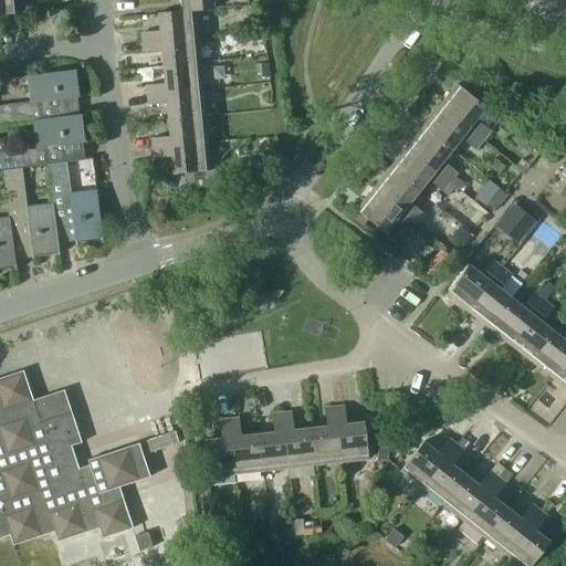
[(0,0),(0,13),(18,12),(17,0),(0,0)]
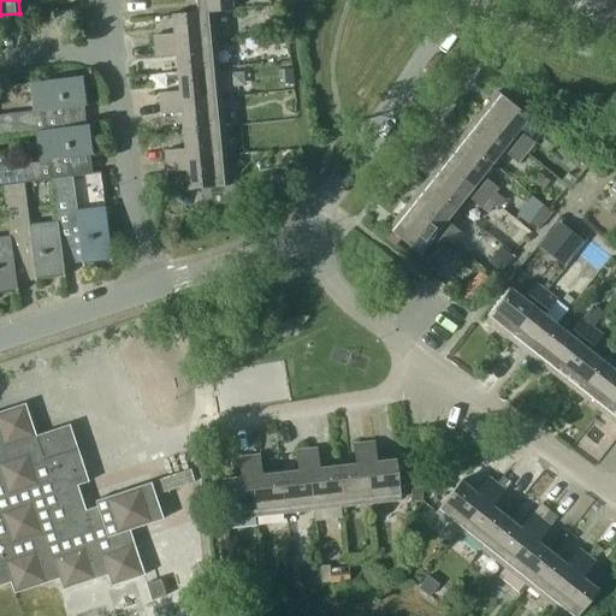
[(212,10),(212,11),(232,9),(231,0),(190,0),(191,11),(193,12),(212,10)]
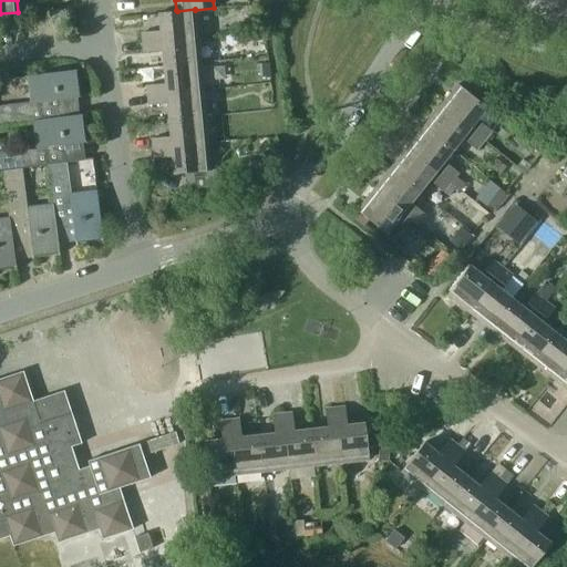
[(197,37),(195,10),(195,9),(177,11),(176,10),(158,12),(160,30),(142,32),(143,41),(197,37)]
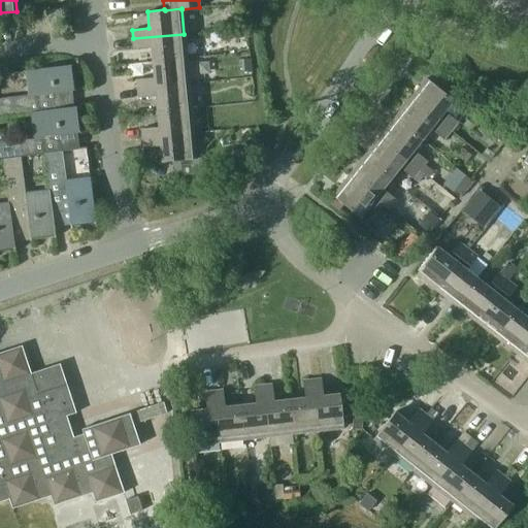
[(152,62),(187,58),(184,34),(133,38),(133,47),(151,45),(152,62)]
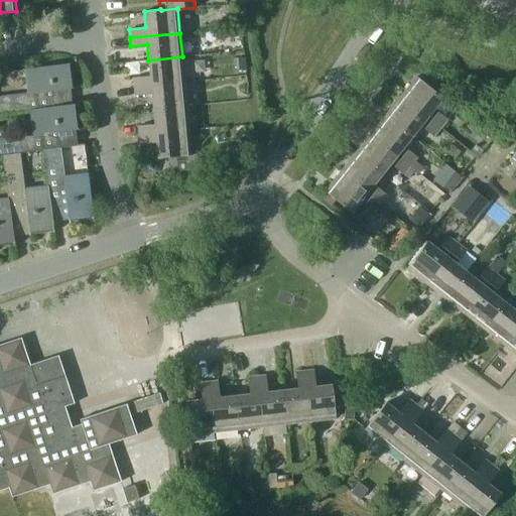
[(184,81),(182,56),(148,60),(150,76),(133,77),(134,86),(184,81)]
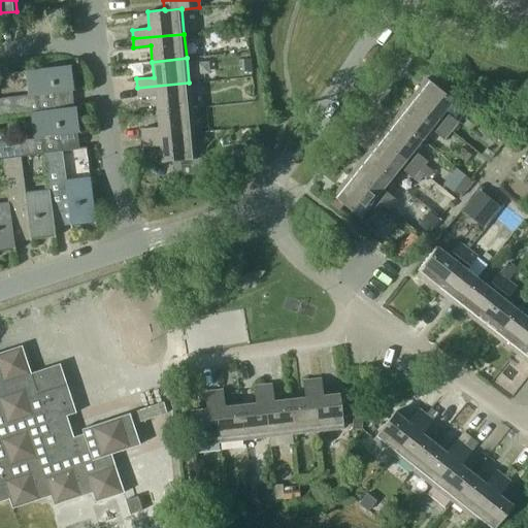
[(33,94),(0,98),(0,117),(35,112),(60,108),(62,108),(61,98),(54,99),(50,99),(48,94),(72,91),(78,90),(78,89),(75,89),(69,90),(67,67),(72,66),(75,66),(75,64),(30,70),(33,94)]
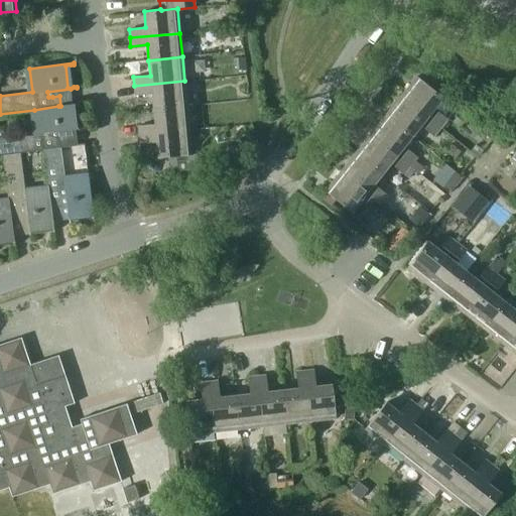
[(400,96),(440,127),(446,118),(434,108),(442,97),(416,76),(400,96)]
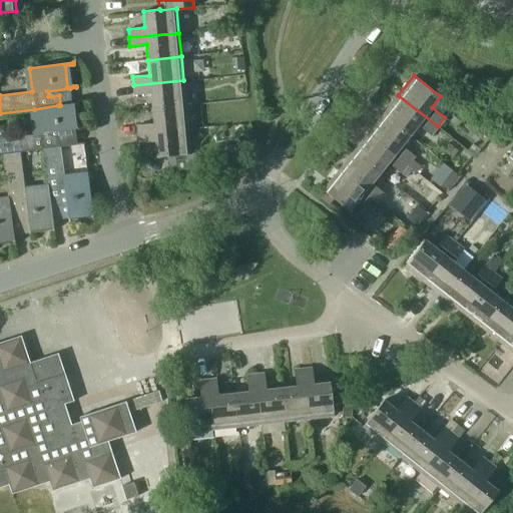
[(150,92),(152,107),(185,104),(183,80),(133,85),(134,94),(150,92)]
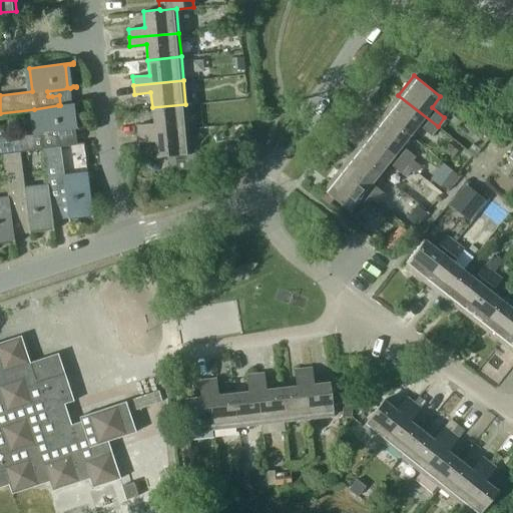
[(398,95),(383,114),(410,134),(418,124),(431,134),(438,126),(398,95)]
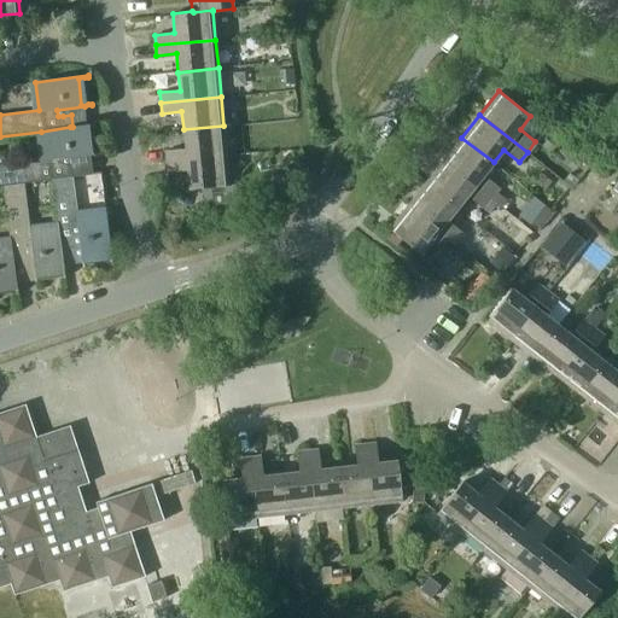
[(45,158),(0,164),(0,185),(3,185),(24,182),(51,179),(71,176),(71,178),(73,178),(101,174),(100,173),(92,174),(79,175),(77,164),(69,165),(69,164),(64,164),(63,158),(68,157),(91,155),(98,153),(98,152),(94,152),(88,153),(85,127),(91,126),(94,126),(94,124),(86,124),(73,127),(70,127),(41,132),(45,158)]
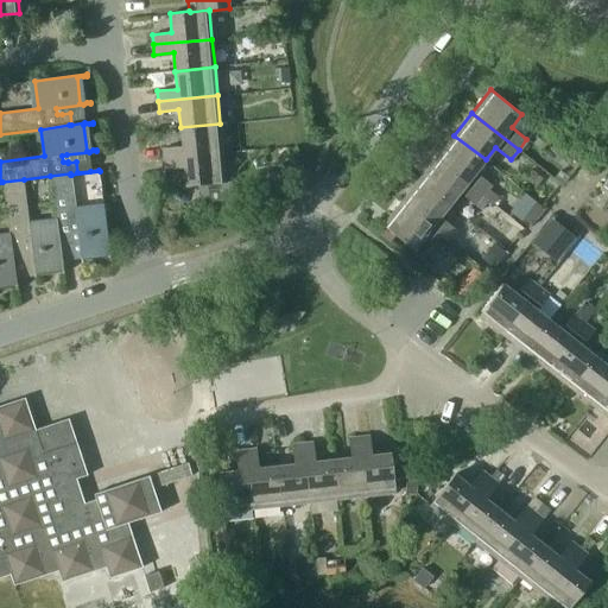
[(164,158),(222,152),(220,124),(181,127),(182,146),(163,147),(164,158)]
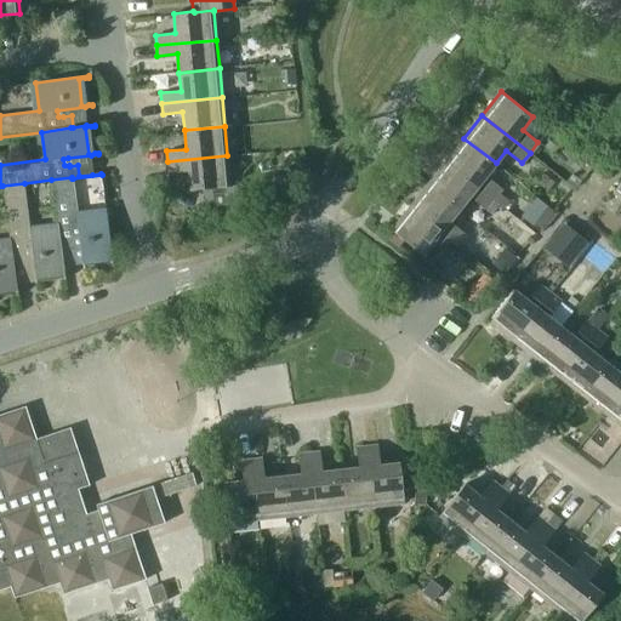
[(446,160),(494,198),(502,188),(486,176),(496,163),(463,138),(446,160)]
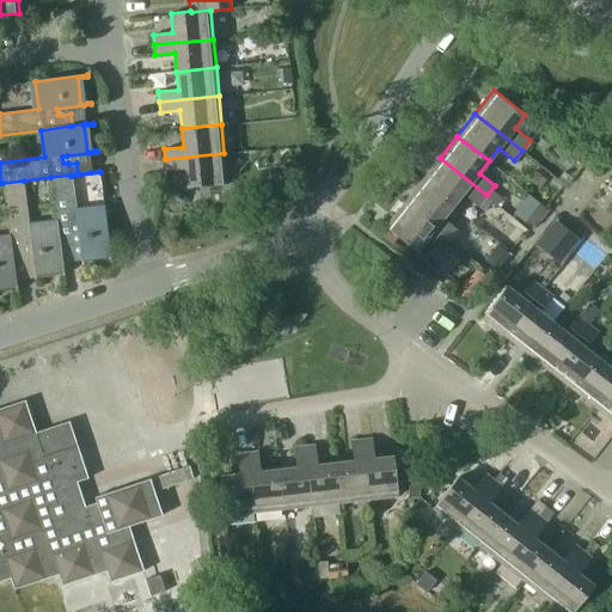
[(227,183),(224,153),(165,159),(166,169),(185,167),(188,187),(199,185),(227,183)]
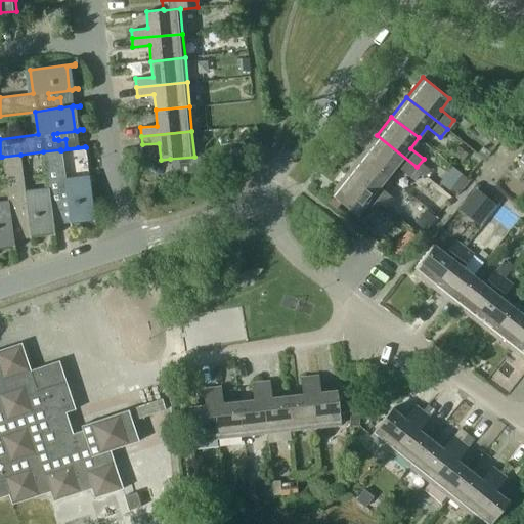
[(416,169),(417,167),(377,135),(361,155),(388,176),(396,166),(416,181),(421,174),(416,169)]
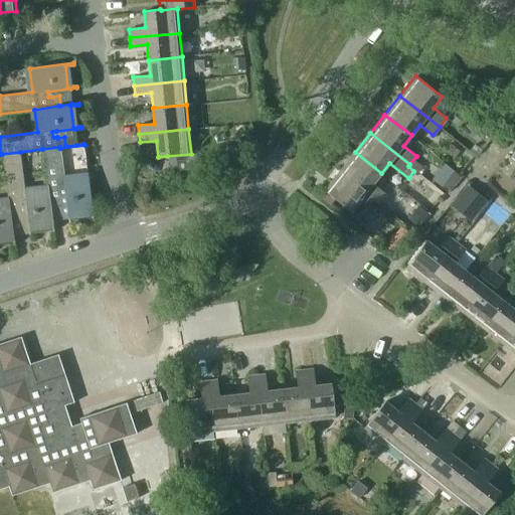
[(59,147),(42,149),(47,189),(49,201),(50,200),(51,210),(61,209),(59,200),(60,195),(65,195),(68,217),(69,224),(70,224),(69,221),(69,216),(92,213),(93,218),(93,221),(94,221),(88,173),(87,173),(87,177),(64,180),(64,176),(63,176),(59,148),(59,147)]
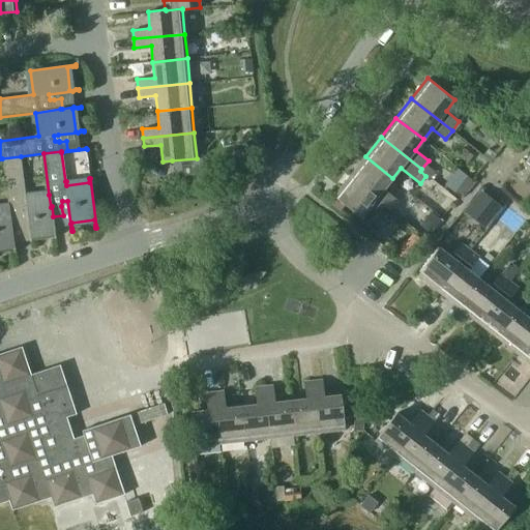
[(21,156),(2,158),(8,207),(10,219),(11,219),(15,243),(24,242),(25,237),(30,237),(30,241),(30,243),(31,243),(31,240),(31,235),(54,232),(54,238),(55,240),(56,240),(54,226),(53,216),(52,206),(51,207),(49,195),(26,198),(21,156)]
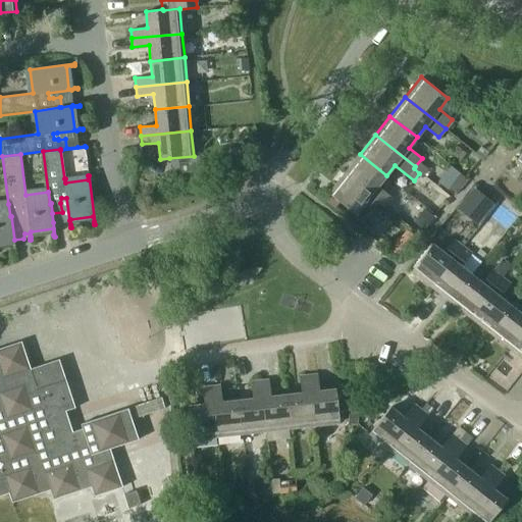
[(345,173),(384,205),(392,196),(378,186),(386,175),(360,154),(345,173)]
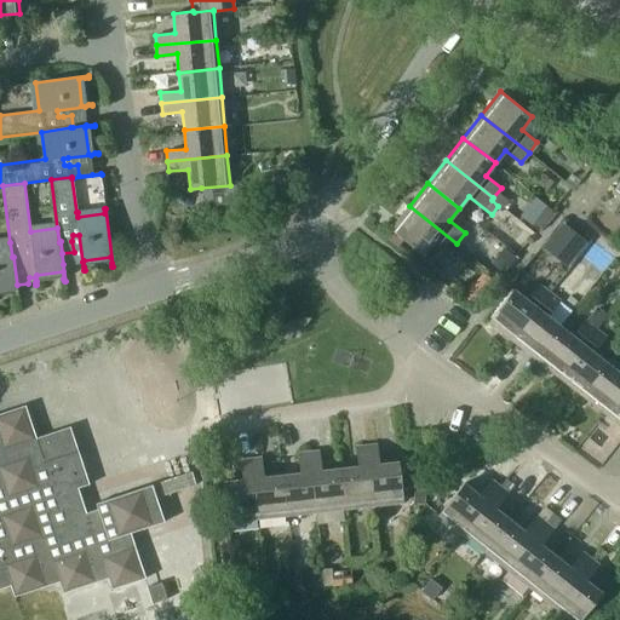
[(230,185),(201,188),(204,206),(237,202),(236,184),(230,185)]
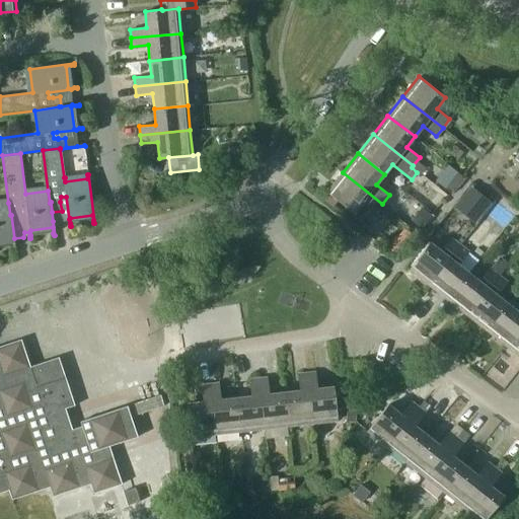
[(375,213),(382,204),(343,172),(326,192),(353,213),(362,202),(375,213)]
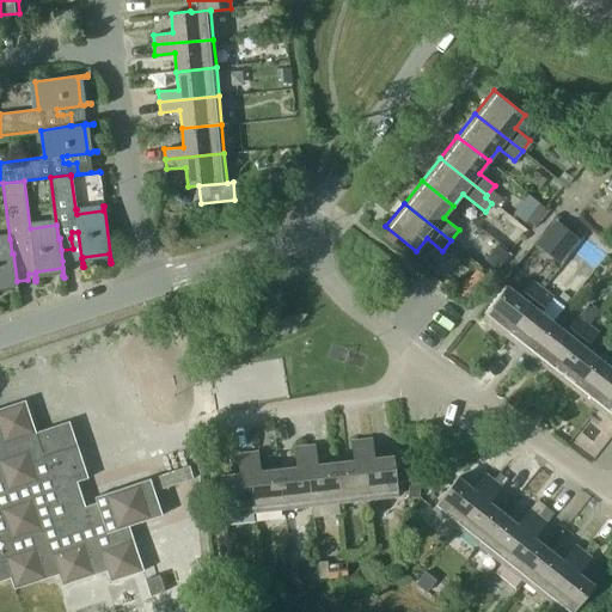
[(579,239),(554,220),(536,243),(561,262),(579,239)]
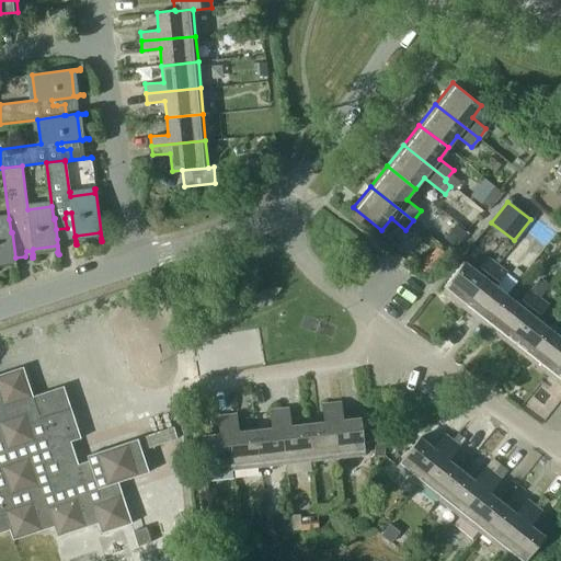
[(0,261),(13,260),(14,265),(14,268),(16,268),(15,258),(12,232),(11,232),(9,219),(0,220),(0,261)]
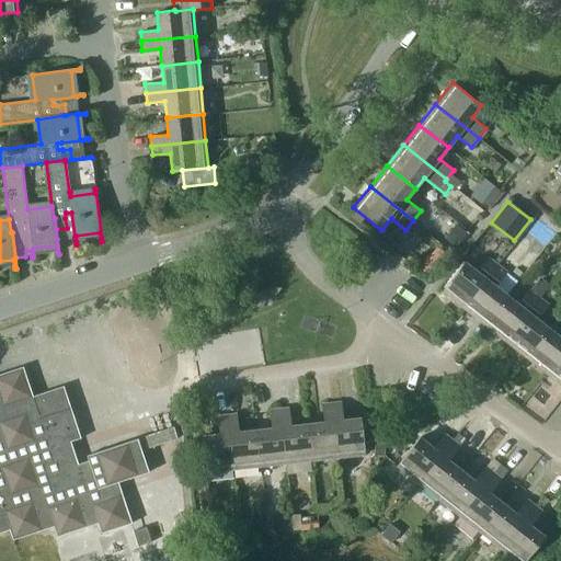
[(467,232),(456,224),(444,238),(455,247),(467,232)]
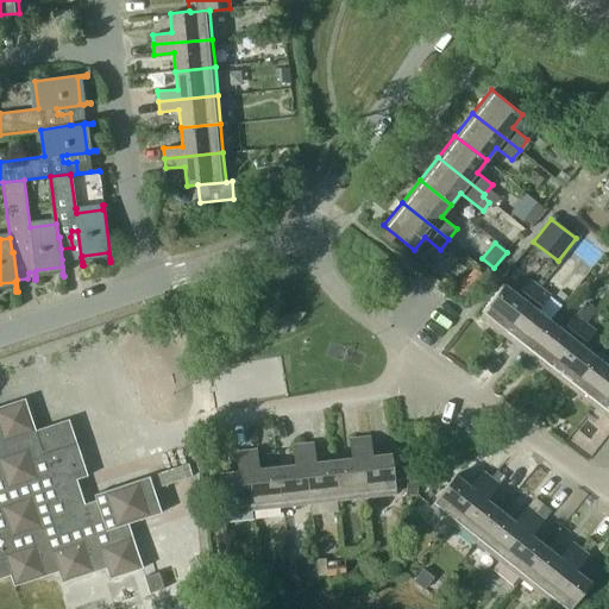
[(479,315),(503,334),(540,287),(529,280),(518,295),(504,284),(479,315)]
